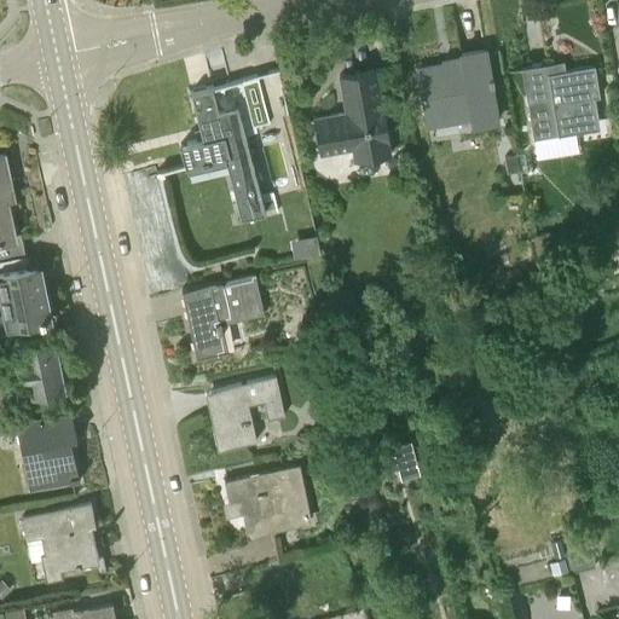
[(441,64),(417,69),(426,121),(451,117),(452,123),(469,121),(470,128),(498,123),(492,86),(495,86),(492,77),(489,79),(484,50),(460,55),(461,62),(441,65),(441,64)]
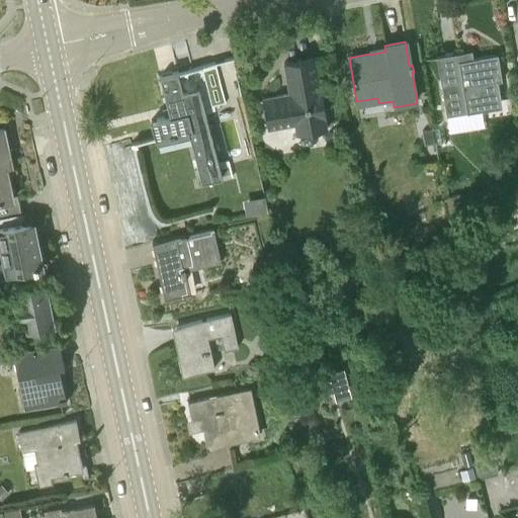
[(456,53),(439,56),(443,81),(439,82),(445,117),(480,111),(479,105),(499,101),(496,82),(500,81),(496,55),(472,59),(457,62),(456,53)]
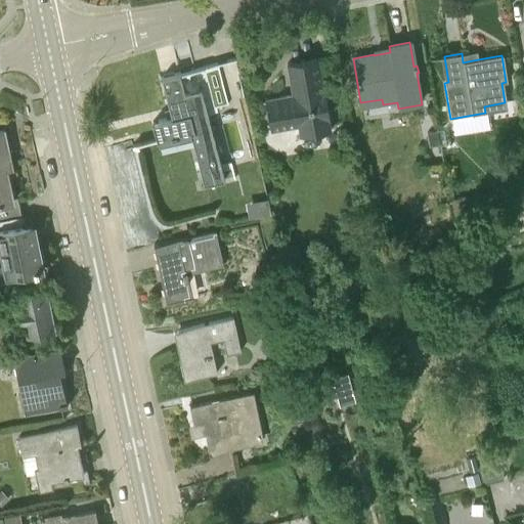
[(322,90),(316,58),(287,63),(293,95),(265,100),(270,130),(298,125),(300,136),(330,131),(329,120),(330,120),(323,89),(322,90)]
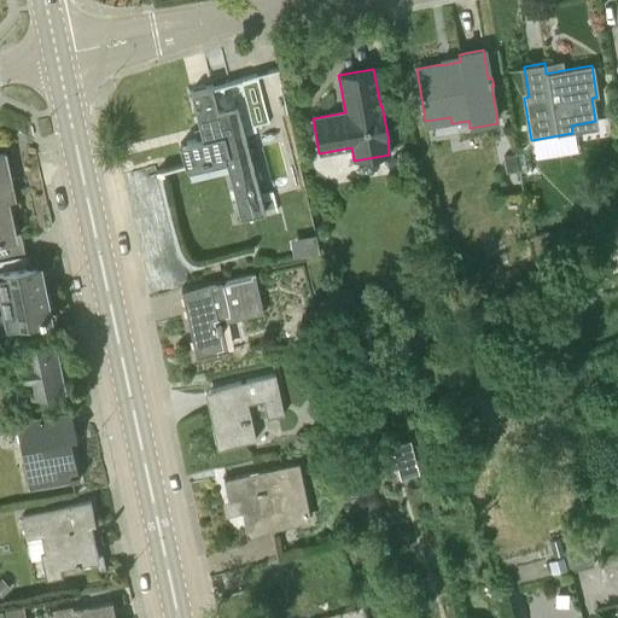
[(202,138),(180,144),(185,165),(222,155),(225,163),(239,220),(263,214),(262,207),(258,196),(244,136),(242,130),(254,128),(269,123),(256,75),(190,92),(199,128),(202,134),(202,138)]
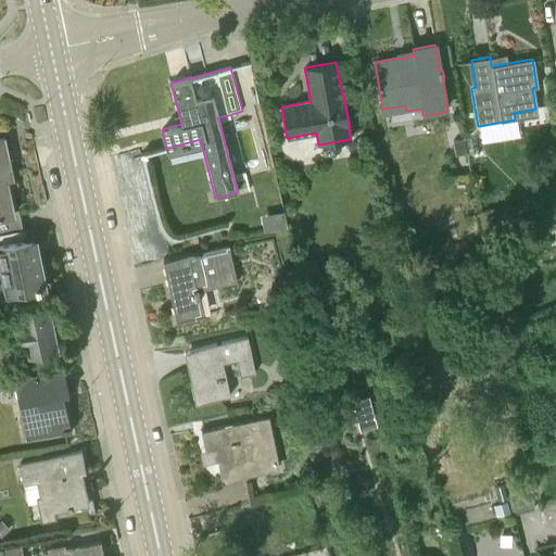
[(0,234),(16,231),(1,161),(7,160),(1,139),(0,139),(0,234)]
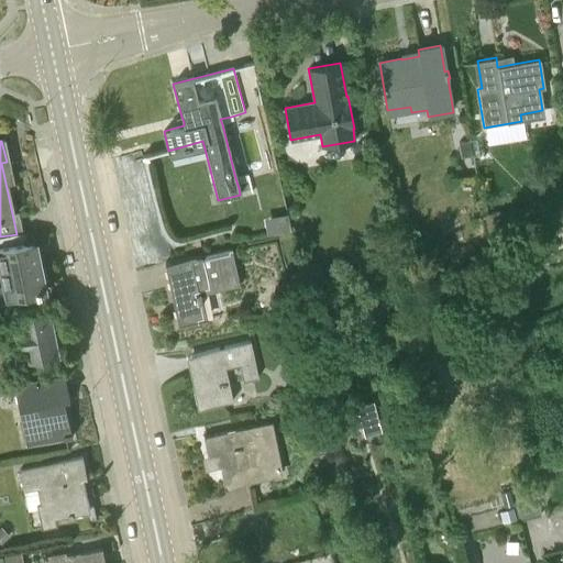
[(470,141),(460,142),(462,157),(473,156),(470,141)]
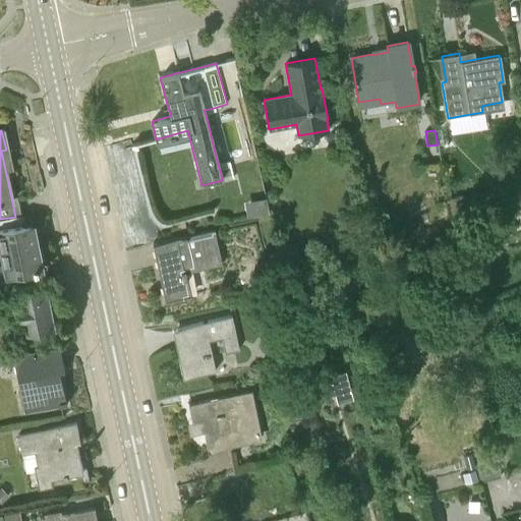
[(0,284),(21,280),(19,273),(42,268),(33,225),(0,231),(0,259),(0,263),(0,262),(0,284)]
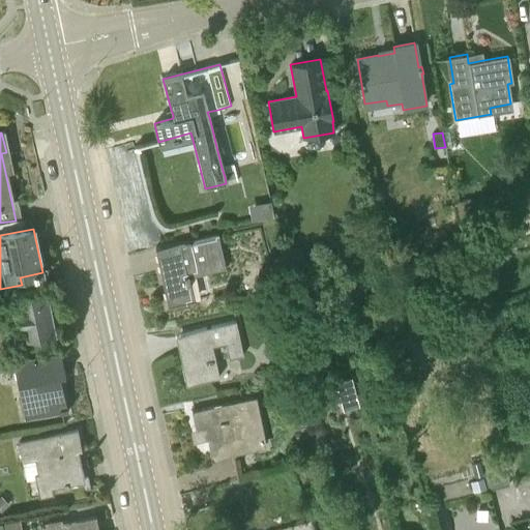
[(218,234),(154,247),(167,303),(194,298),(206,295),(202,273),(226,269),(218,234)]
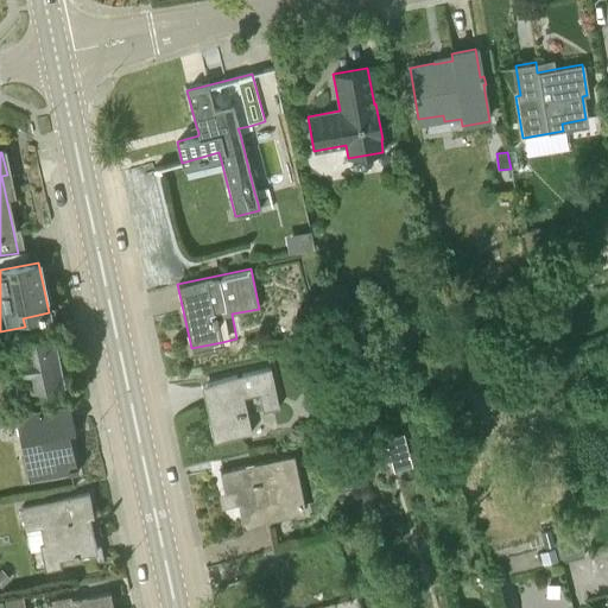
[(309,318),(293,315),(289,334),(304,337),(309,318)]
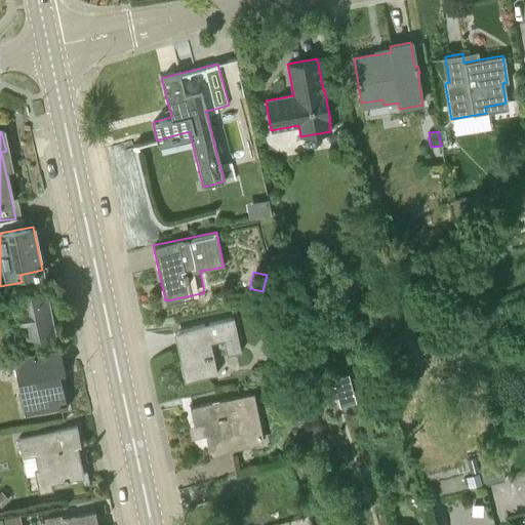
[(22,336),(55,329),(46,286),(12,293),(22,336)]
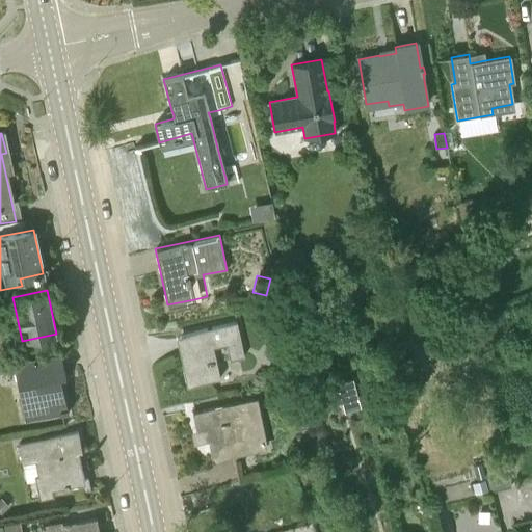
[(184,351),(180,352),(187,386),(219,378),(213,347),(227,344),(230,360),(244,356),(237,323),(180,336),(184,351)]
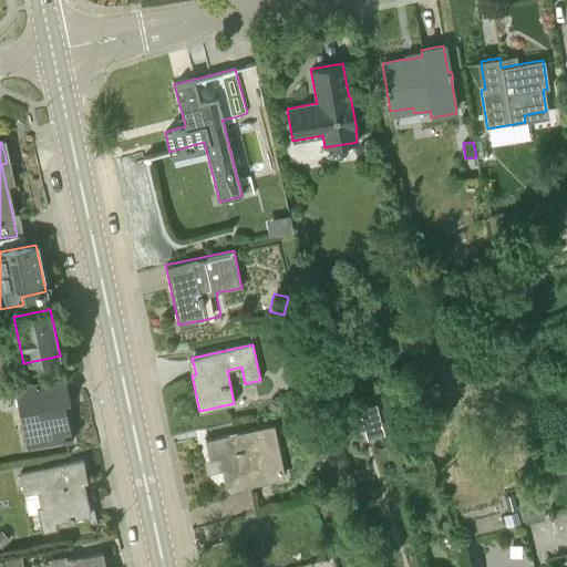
[(63,442),(72,440),(64,402),(70,401),(64,378),(12,388),(26,449),(63,441),(63,442)]
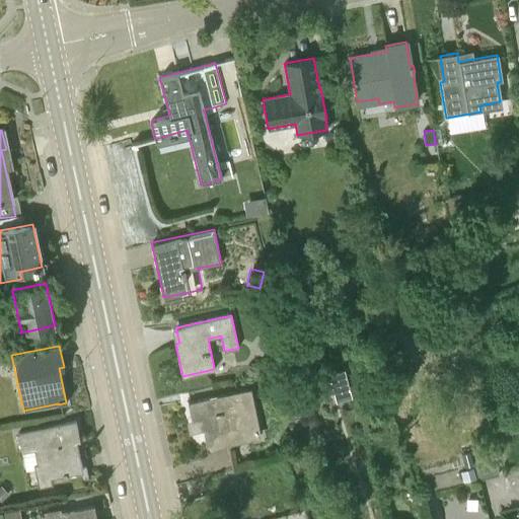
[(329,375),(332,387),(338,389),(350,386),(345,371),(329,375)]
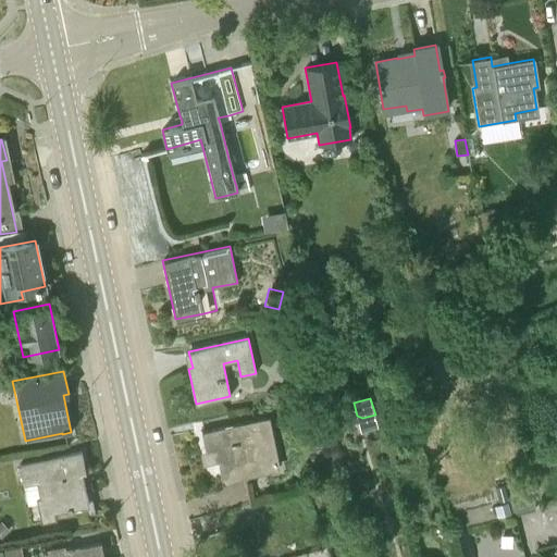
[(280,470),(269,419),(200,433),(203,449),(213,447),(217,461),(218,461),(222,481),(280,470)]
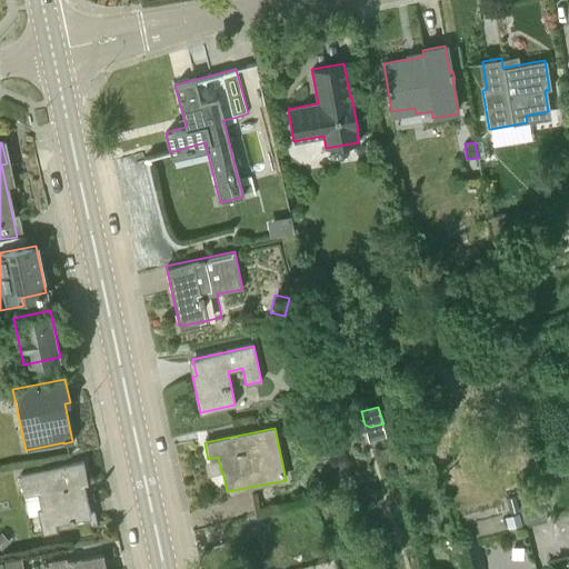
[(331,465),(340,490),(355,486),(347,460),(331,465)]
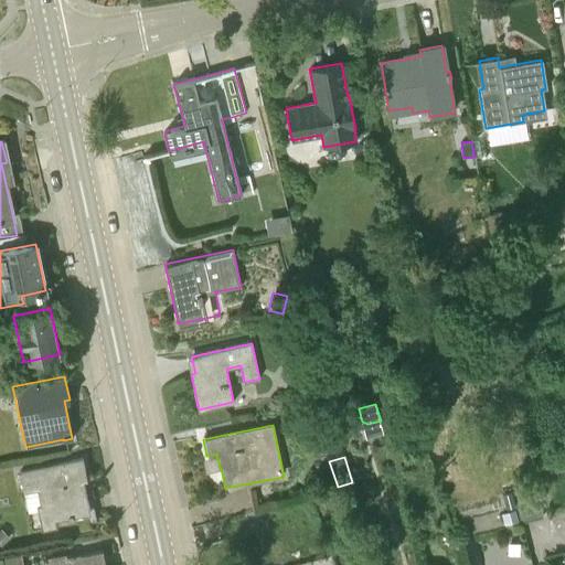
[(393,458),(396,468),(403,466),(400,457),(393,458)]
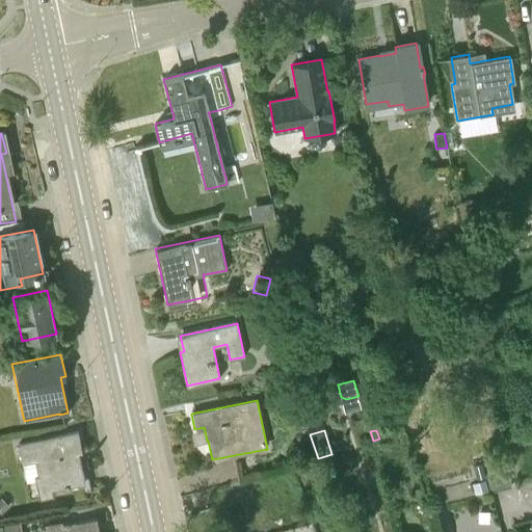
[(83,483),(77,451),(81,450),(78,432),(17,445),(21,463),(34,461),(36,475),(33,476),(38,500),(54,497),(52,489),(83,483)]
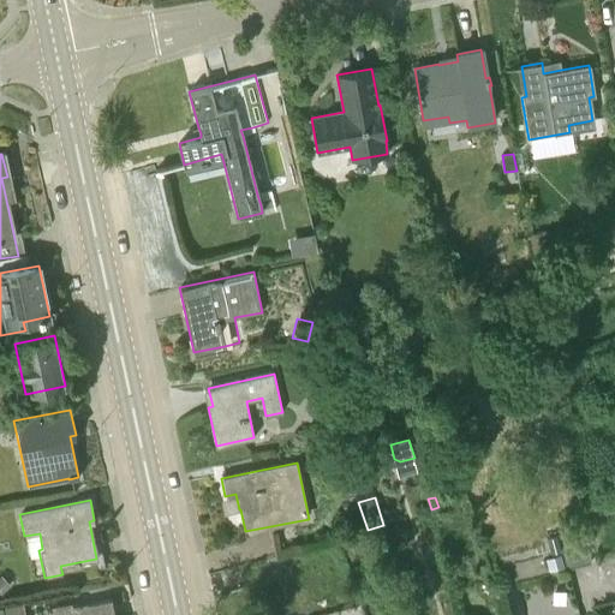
[(565,568),(571,567),(591,562),(581,526),(555,532),(561,555),(565,566),(565,568)]
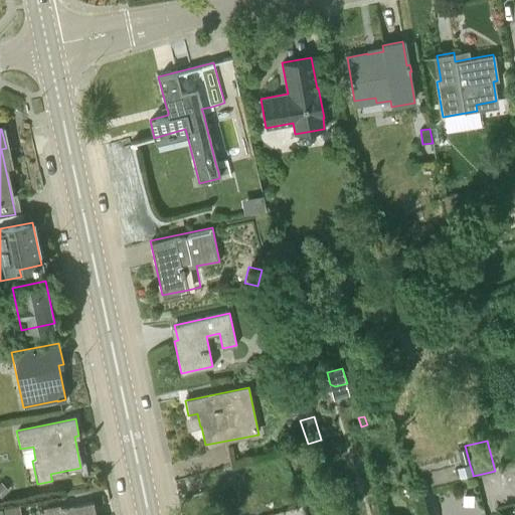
[(461,463),(469,461),(465,446),(458,448),(461,463)]
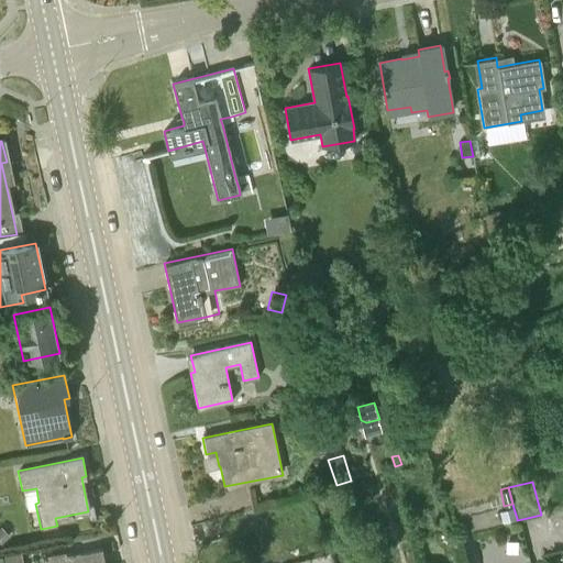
[(517,518),(514,508),(501,511),(504,521),(517,518)]
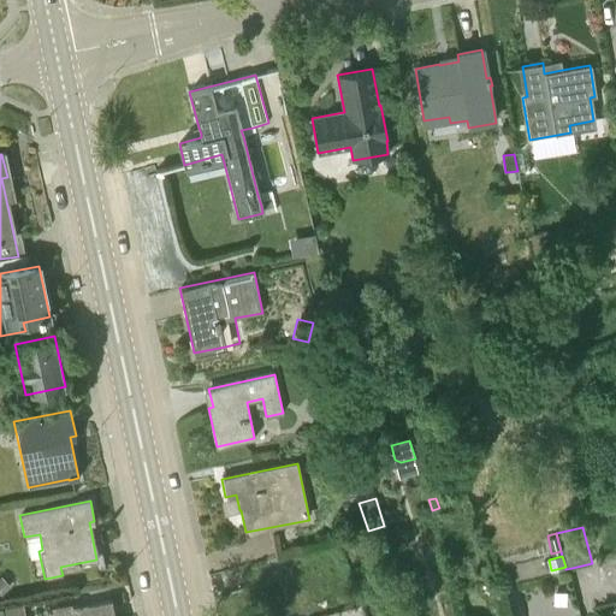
[(0,576),(0,593),(1,596),(12,586),(1,575),(0,576)]
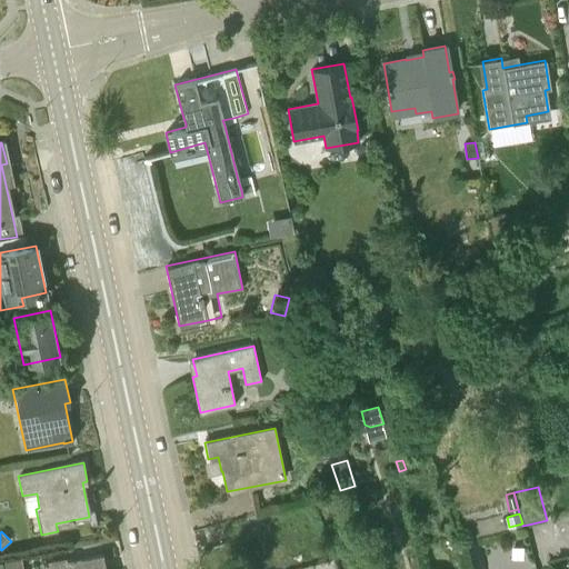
[(105,568),(102,553),(73,560),(72,558),(66,559),(66,557),(48,561),(48,566),(37,568),(105,568)]
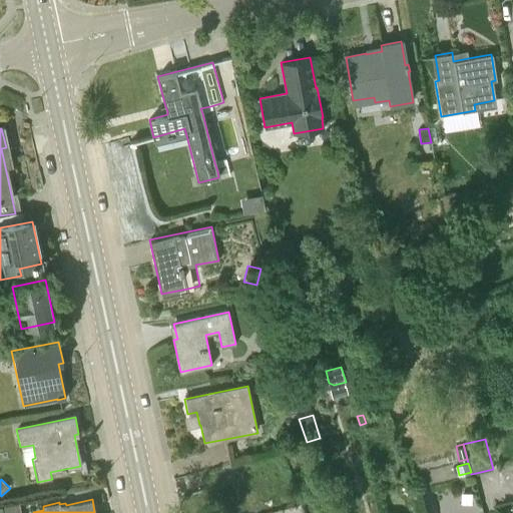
[(0,512),(22,512),(20,503),(0,506),(0,512)]
